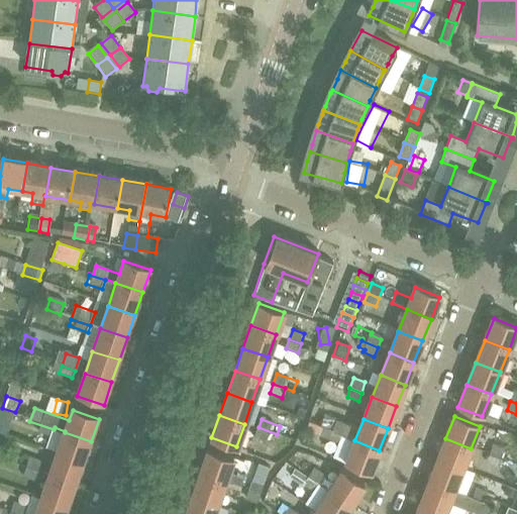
[(54,429),(29,421),(27,429),(50,437),(54,429)]
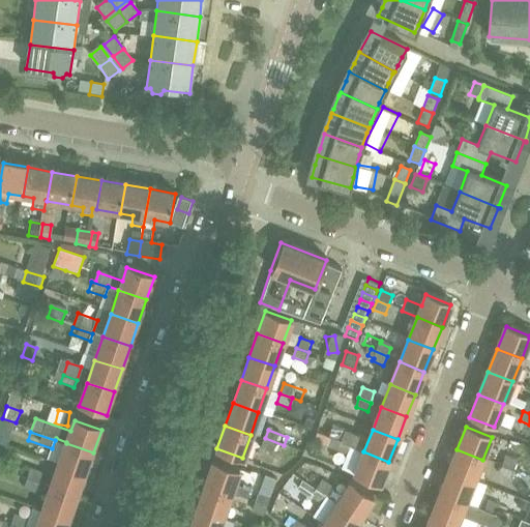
[(353,447),(329,438),(326,447),(350,457),(353,447)]
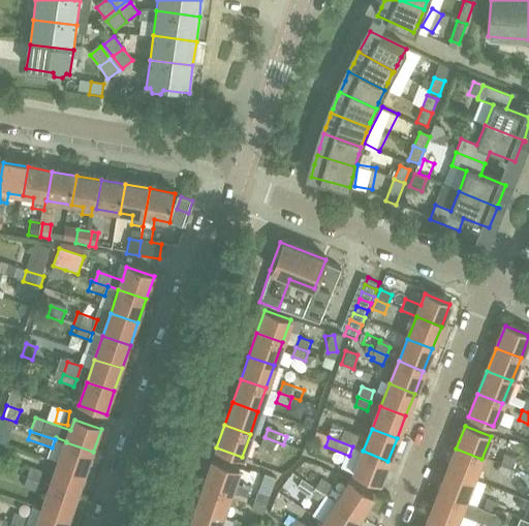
[(274,442),(262,439),(259,450),(271,453),(274,442)]
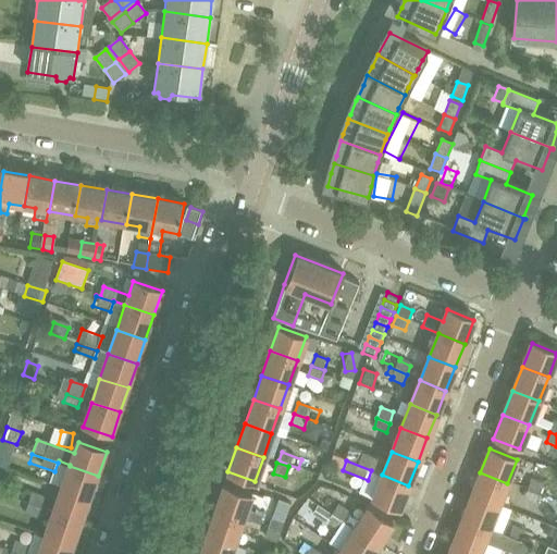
[(70,466),(61,491),(89,500),(98,476),(70,466)]
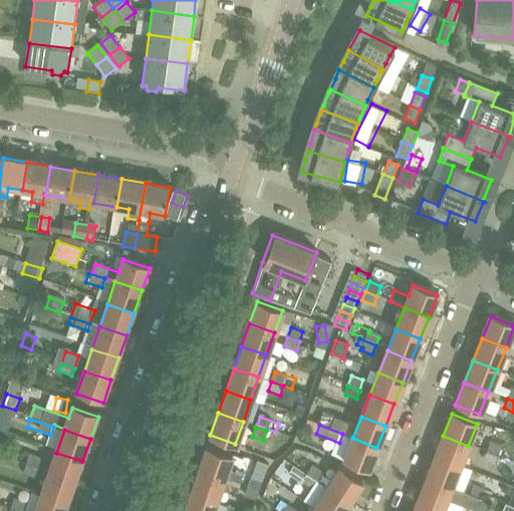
[(443,436),(434,458),(459,468),(468,446),(443,436)]
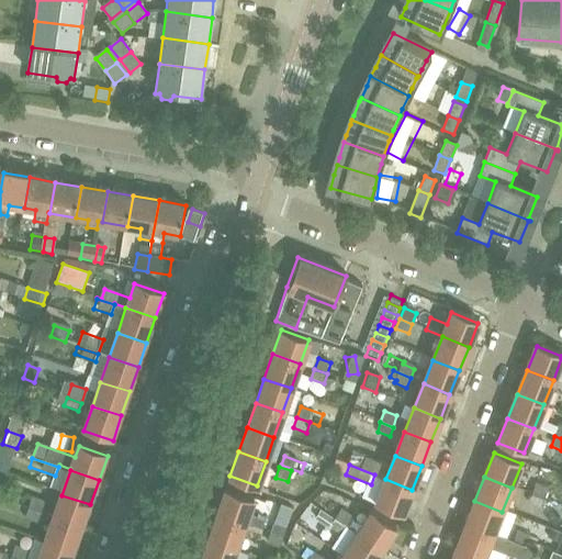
[(412,490),(385,479),(375,503),(402,513),(412,490)]
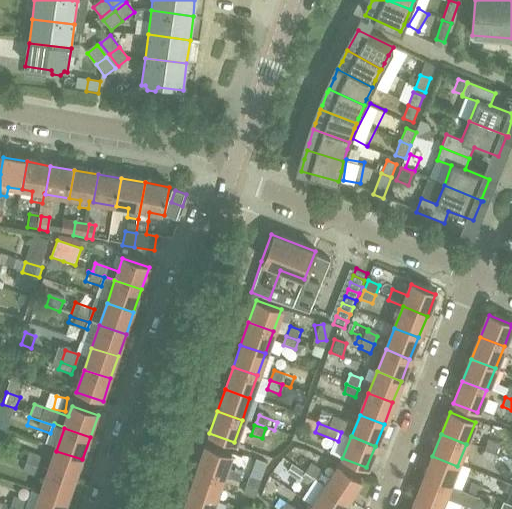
[(490,441),(485,451),(496,455),(500,446),(490,441)]
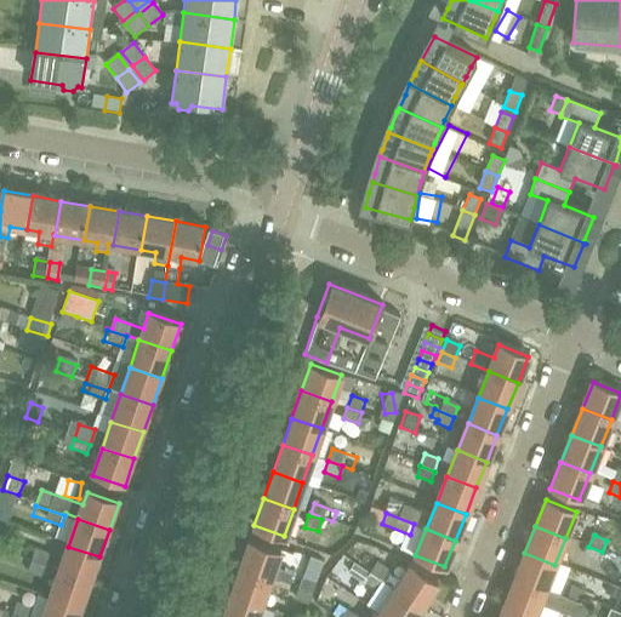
[(250,541),(240,567),(271,578),(280,552),(250,541)]
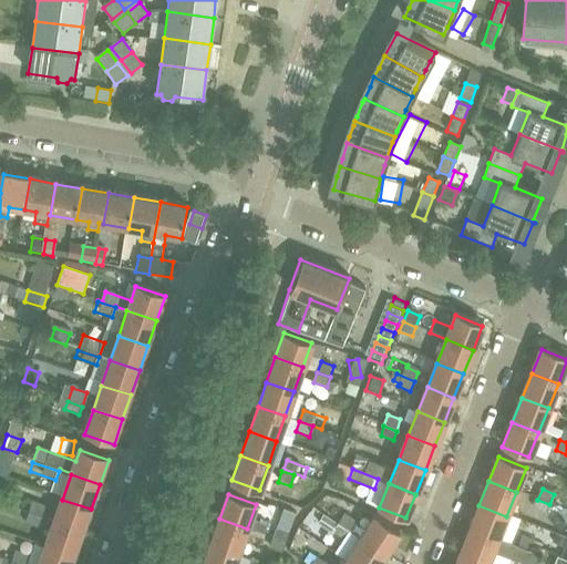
[(62,500),(53,524),(83,533),(91,509),(62,500)]
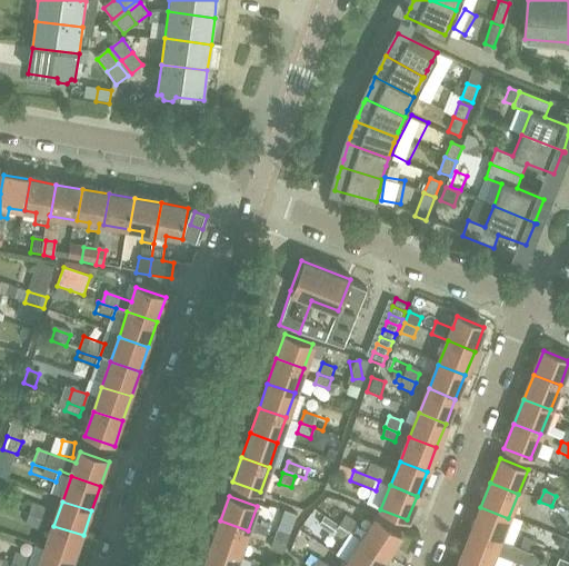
[(539,502),(536,510),(547,516),(551,506),(539,502)]
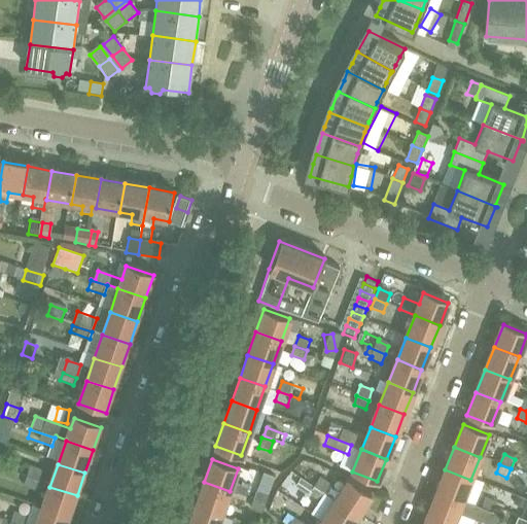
[(15,472),(13,476),(38,483),(42,470),(31,465),(27,476),(15,472)]
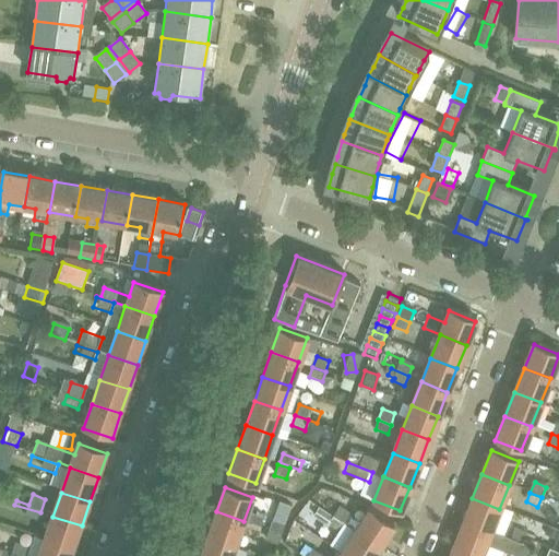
[(472,498),(462,522),(490,532),(499,509),(472,498)]
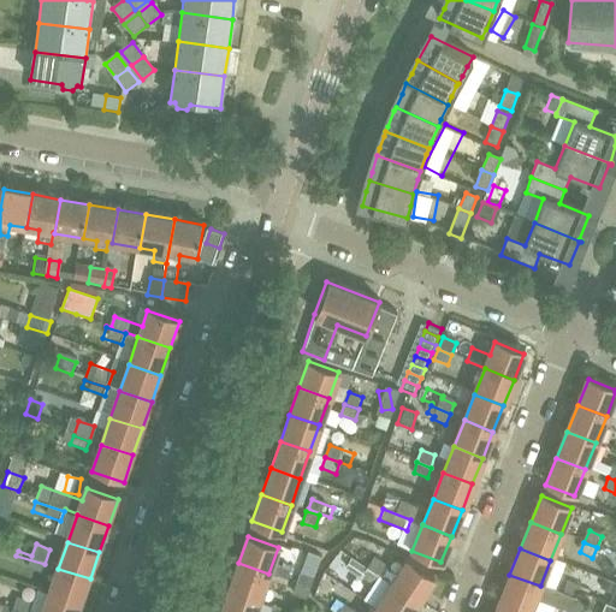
[(301,569),(296,583),(311,588),(318,566),(302,552),(292,560),(301,569)]
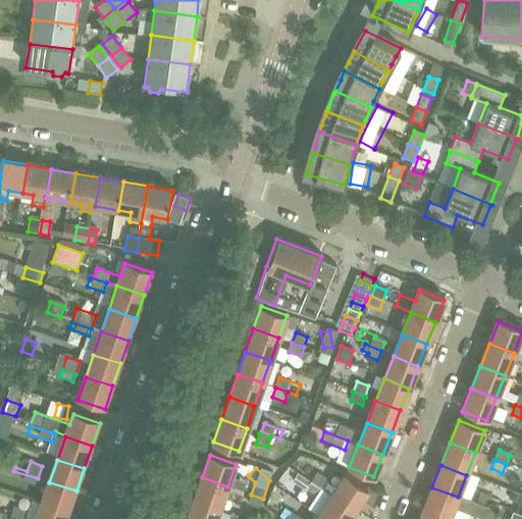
[(313,469),(307,479),(311,481),(322,488),(328,479),(313,469)]
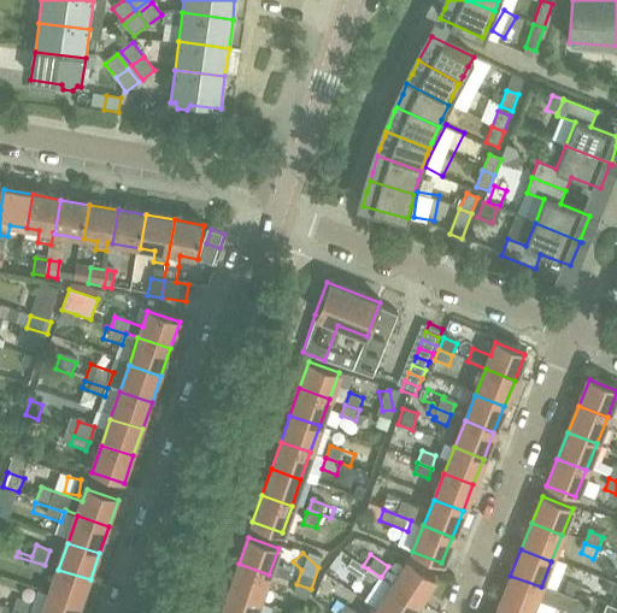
[(16,556),(13,565),(41,575),(45,565),(16,556)]
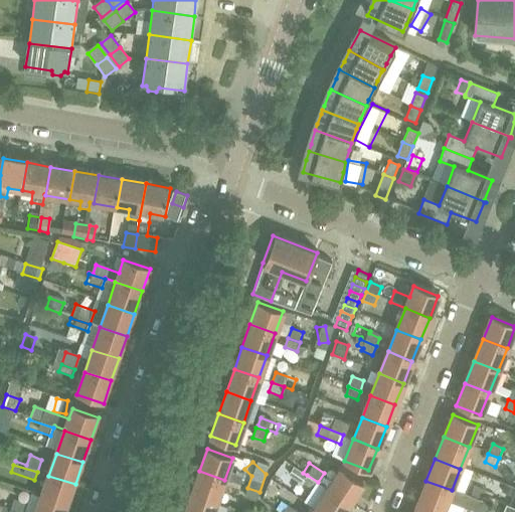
[(301,485),(307,477),(294,468),(289,477),(301,485)]
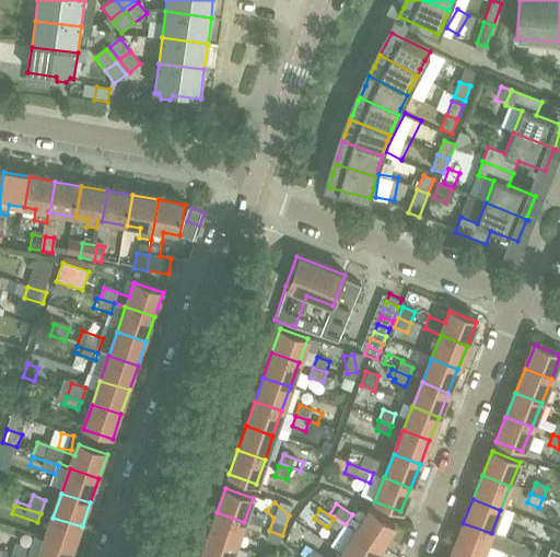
[(370,511),(356,533),(380,548),(394,526),(370,511)]
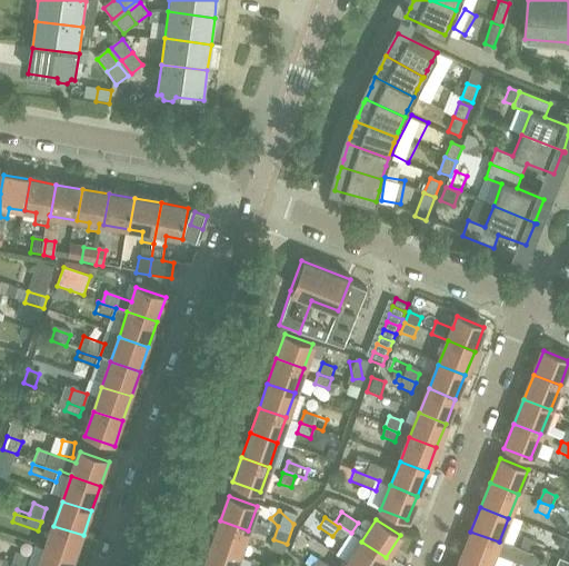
[(220,520),(211,546),(239,555),(248,530),(220,520)]
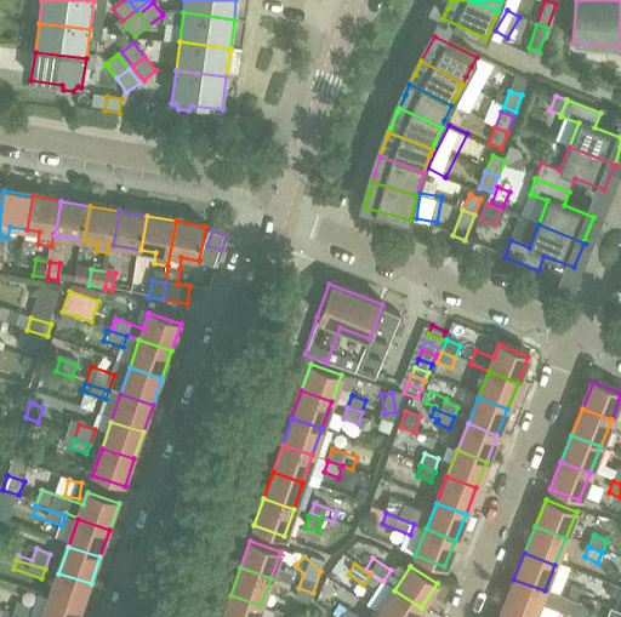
[(383,581),(370,572),(370,575),(363,584),(375,593),(383,581)]
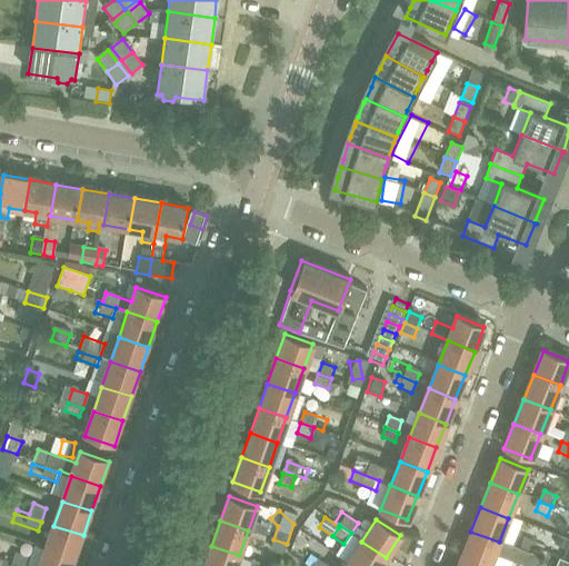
[(53,526),(46,550),(75,560),(83,535),(53,526)]
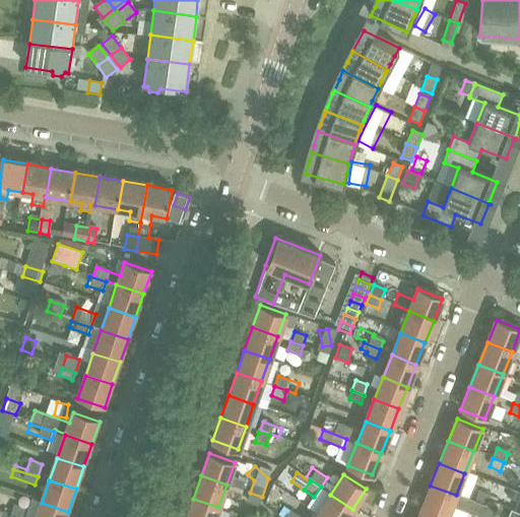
[(430,486),(421,508),(444,516),(447,516),(456,495),(430,486)]
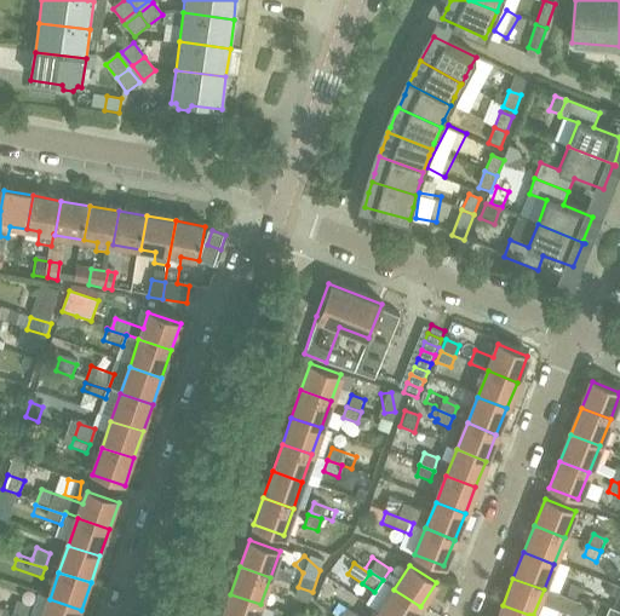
[(619,588),(609,585),(606,596),(618,600),(619,594),(619,588)]
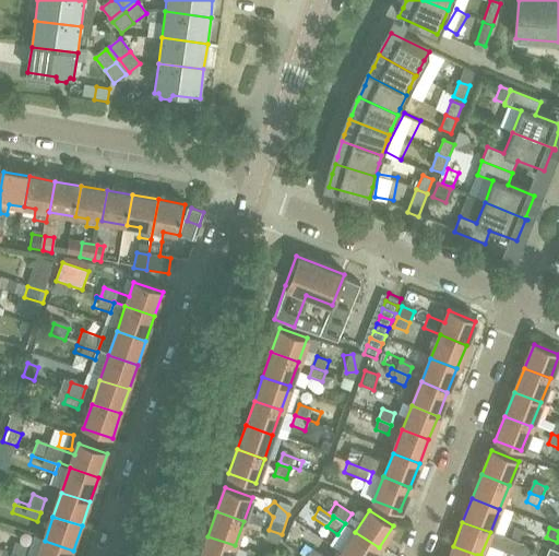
[(514,529),(510,540),(523,545),(527,533),(514,529)]
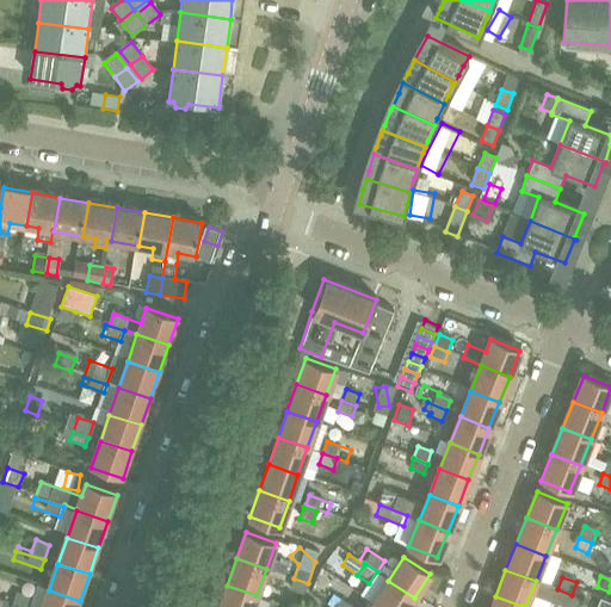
[(308,583),(294,578),(289,592),(303,596),(308,583)]
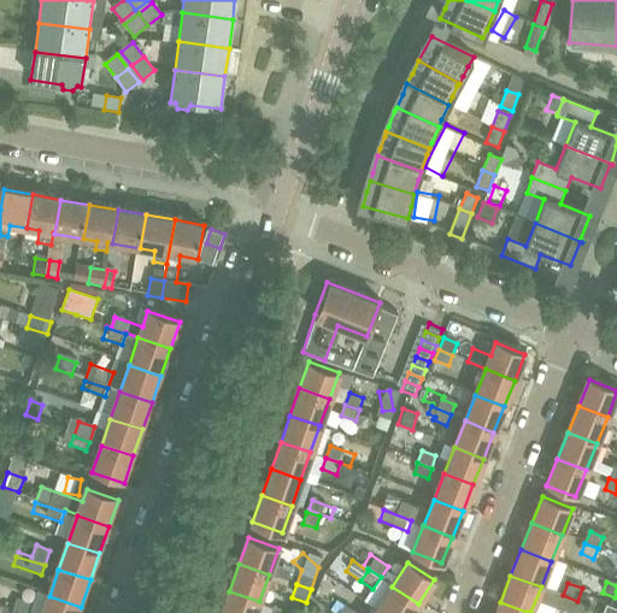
[(392,587),(376,609),(380,612),(411,612),(418,603),(392,587)]
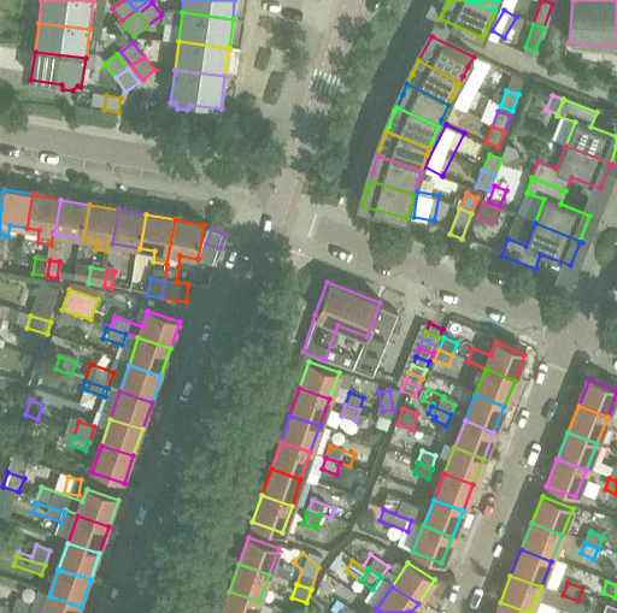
[(229,591),(221,612),(254,612),(259,601),(229,591)]
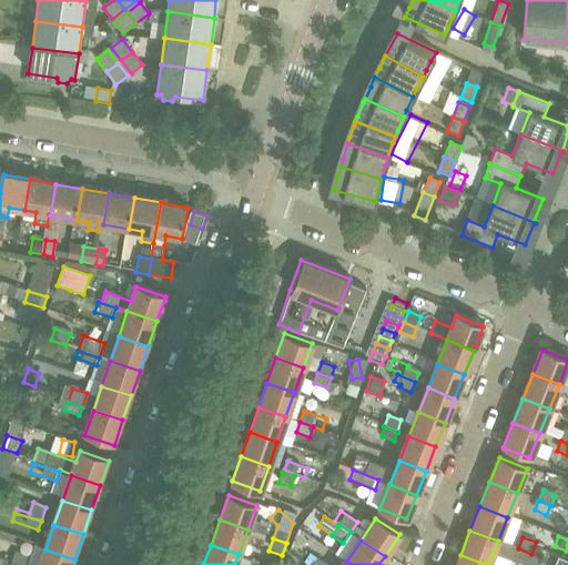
[(46,550),(39,564),(72,564),(74,560),(46,550)]
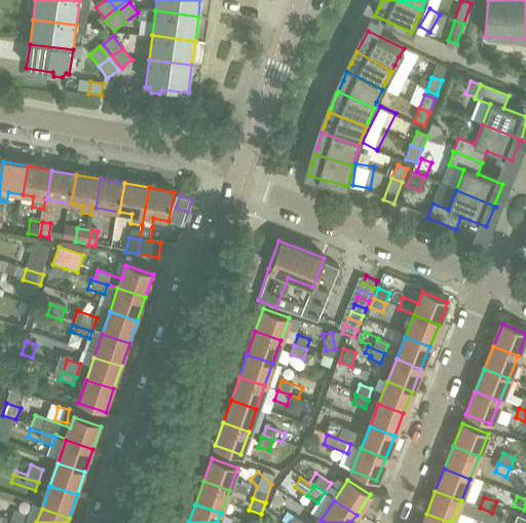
[(10,521),(10,522),(24,522),(27,516),(13,512),(10,521)]
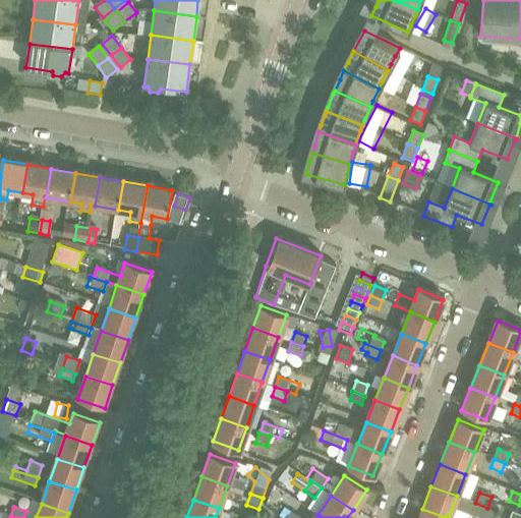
[(422,509),(418,517),(445,517),(422,509)]
